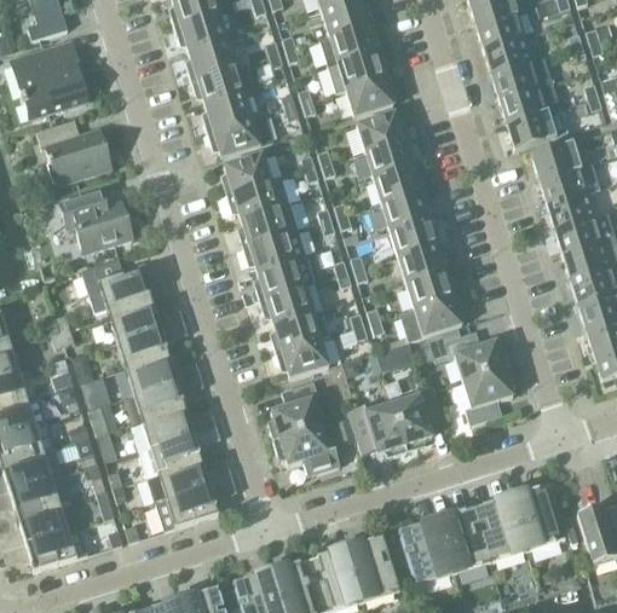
[(6,0),(7,5),(23,0),(32,0),(39,24),(28,27),(33,41),(69,29),(59,0),(6,0)]
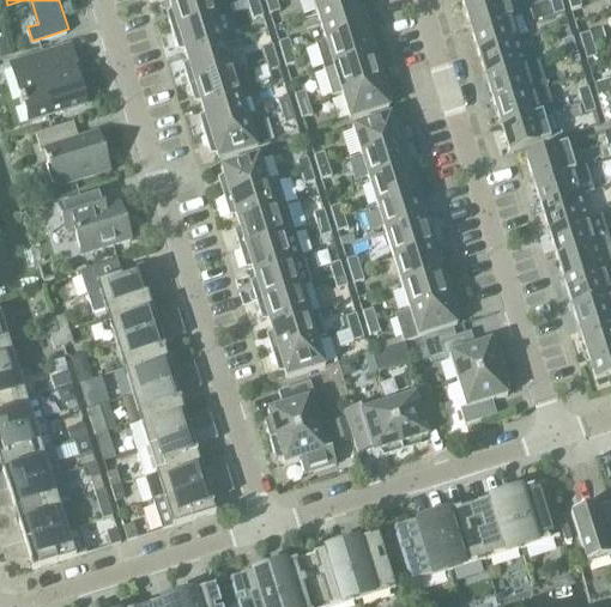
[(170,17),(174,28),(218,14),(213,0),(171,0),(175,13),(170,17)]
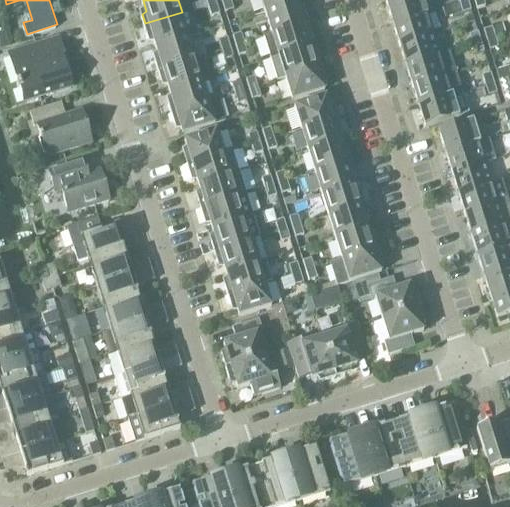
[(218,0),(209,3),(212,13),(221,10),(218,0)]
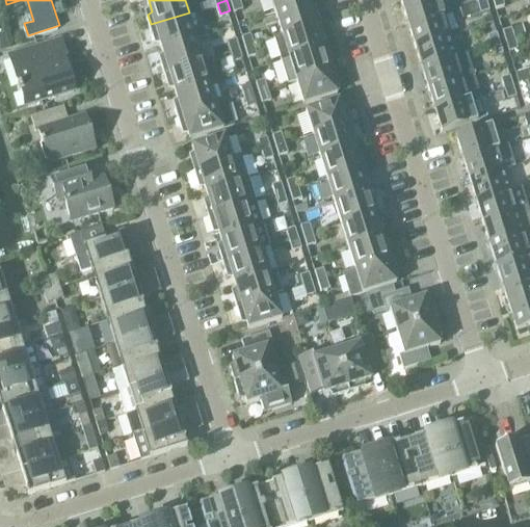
[(232,0),(235,8),(244,6),(242,0),(232,0)]
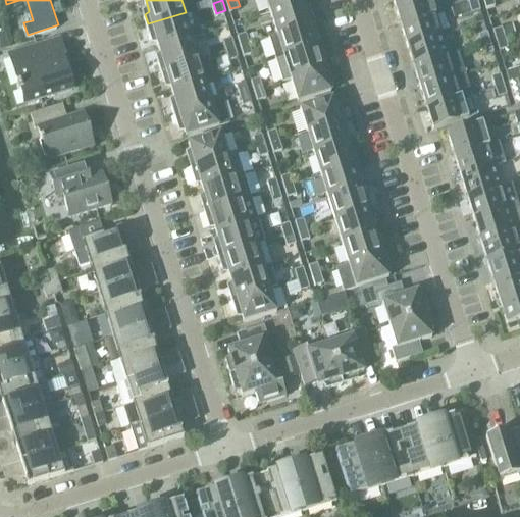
[(268,0),(271,9),(301,0),(268,0)]
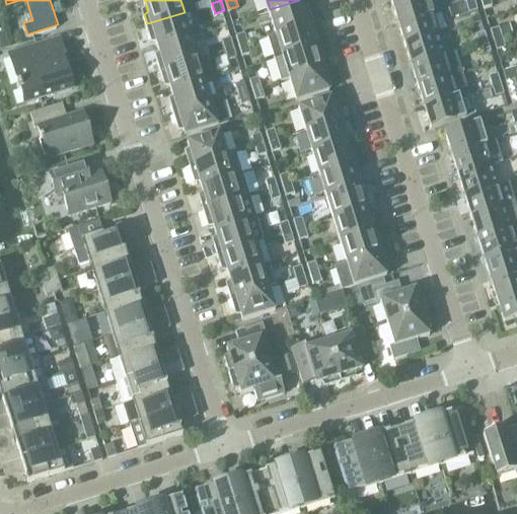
[(270,9),(277,31),(314,20),(311,10),(306,10),(302,0),(299,0),(270,9)]
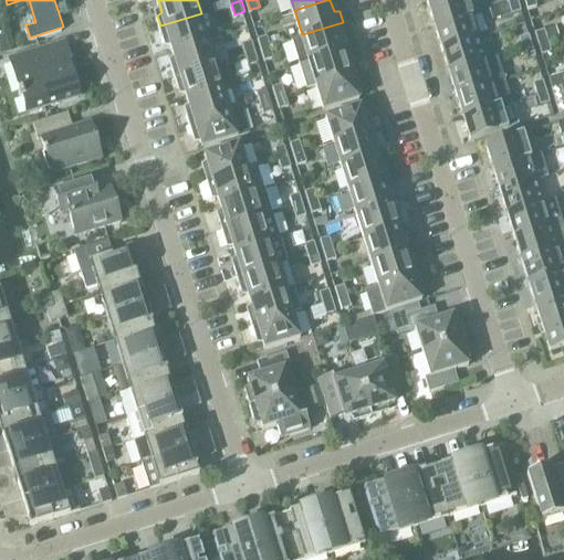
[(428,0),(436,22),(473,11),(470,0),(428,0)]
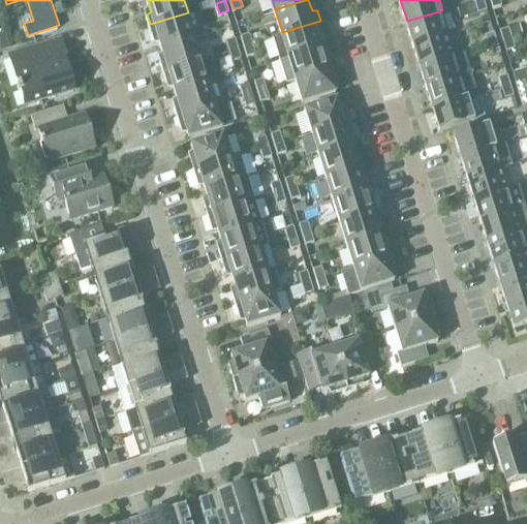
[(475,0),(466,3),(469,12),(488,7),(486,0),(475,0)]
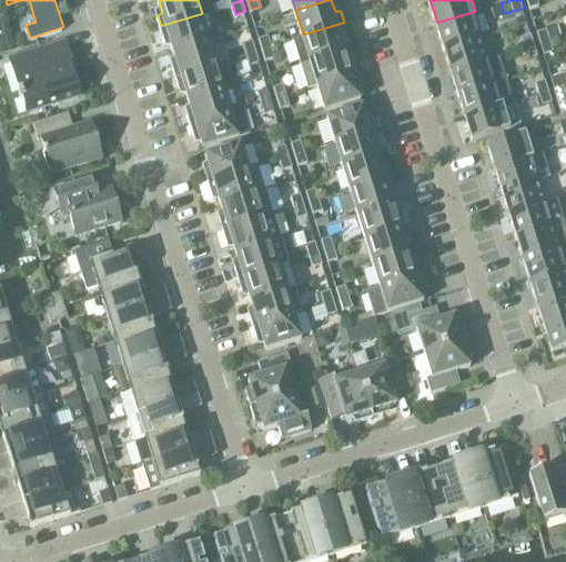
[(437,22),(444,46),(483,33),(475,11),(437,22)]
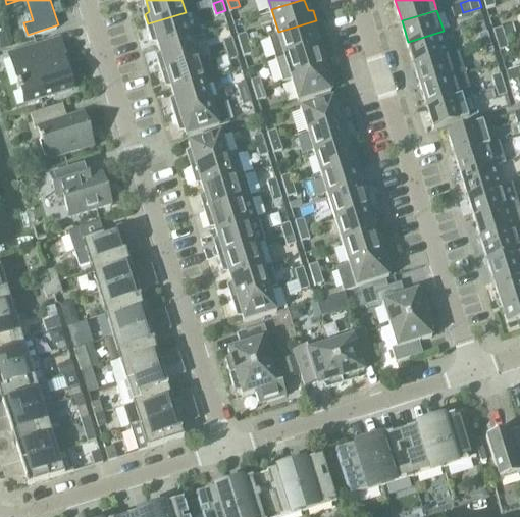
[(156,33),(159,44),(192,34),(186,12),(148,23),(151,33),(156,33)]
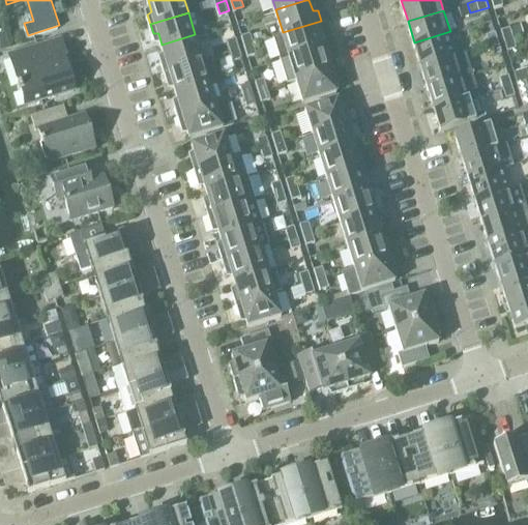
[(274,34),(282,57),(323,45),(319,33),(324,30),(321,21),(283,32),(274,34)]
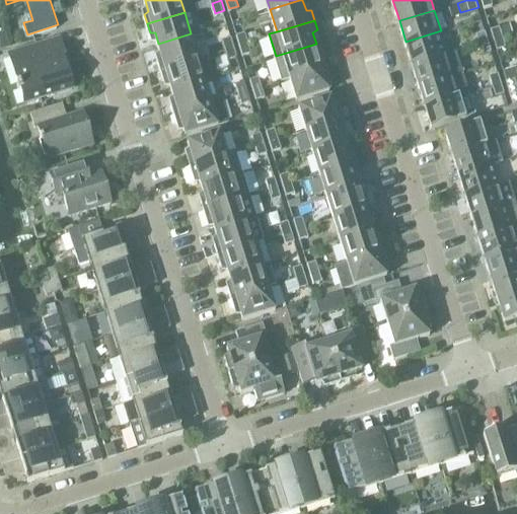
[(510,21),(500,24),(503,34),(513,31),(510,21)]
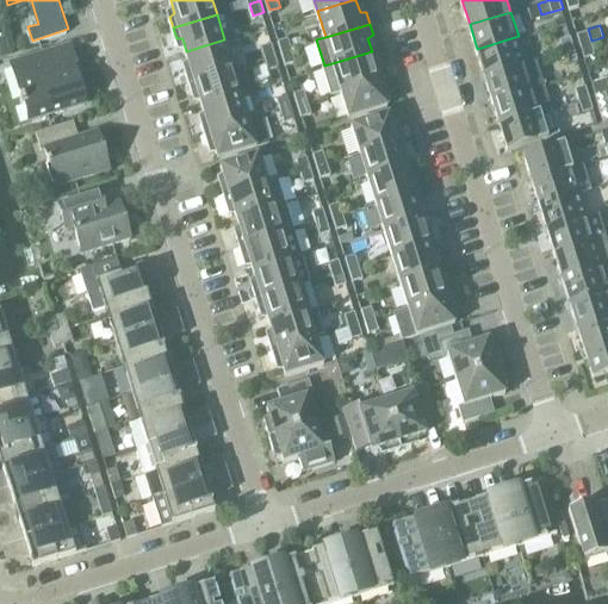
[(577,31),(582,44),(591,41),(588,29),(577,31)]
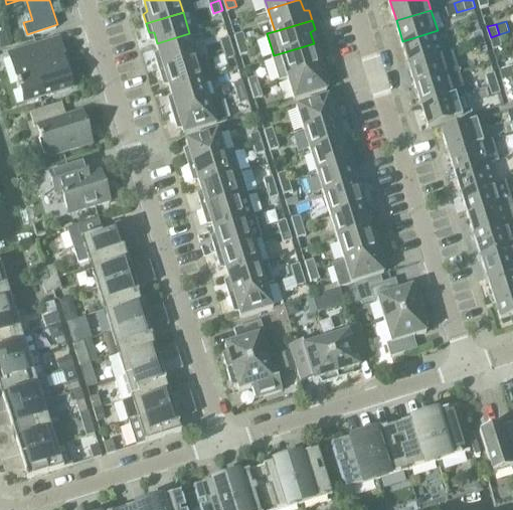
[(5,28),(0,29),(0,38),(1,47),(10,44),(5,28)]
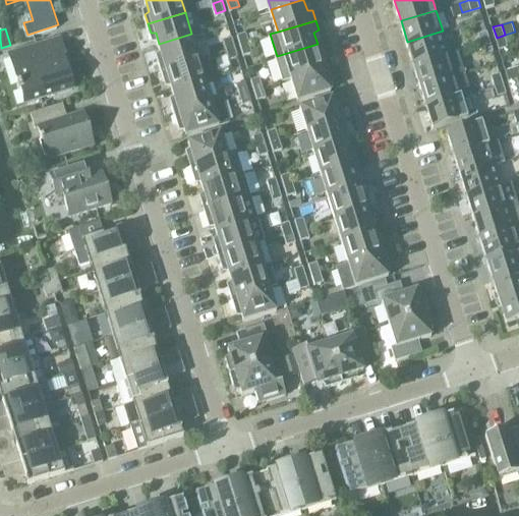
[(478,32),(482,42),(491,39),(487,29),(478,32)]
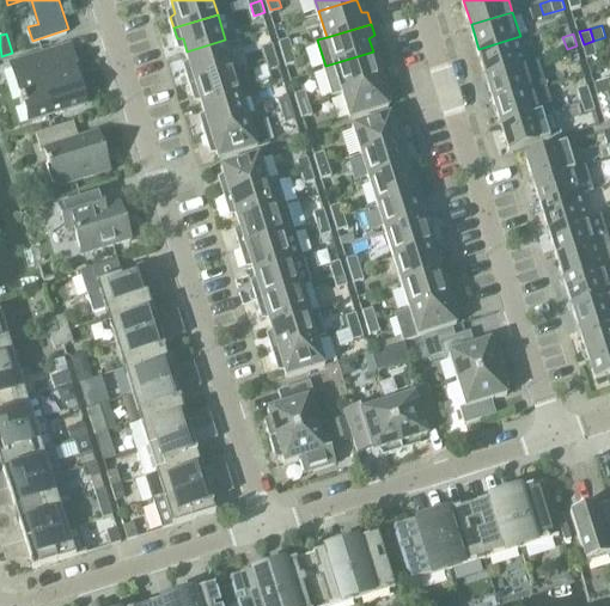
[(280,38),(284,50),(293,47),(291,37),(290,35),(280,38)]
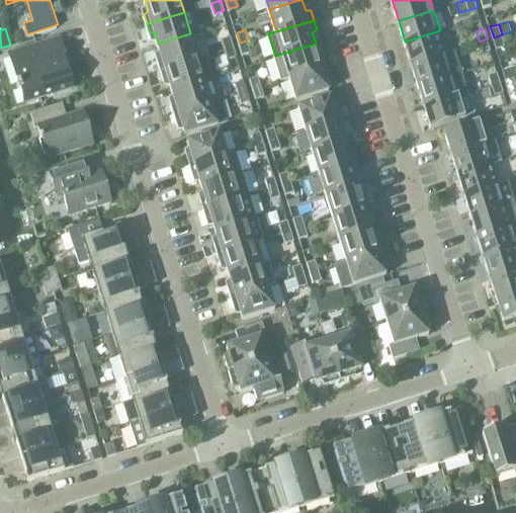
[(253,29),(246,31),(248,39),(255,37),(253,29)]
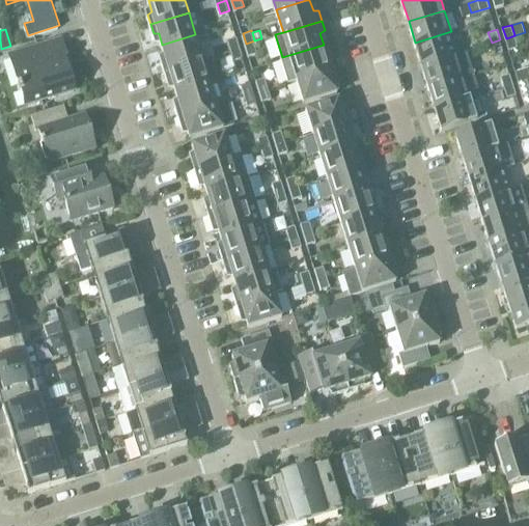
[(415,43),(422,64),(457,53),(451,31),(415,43)]
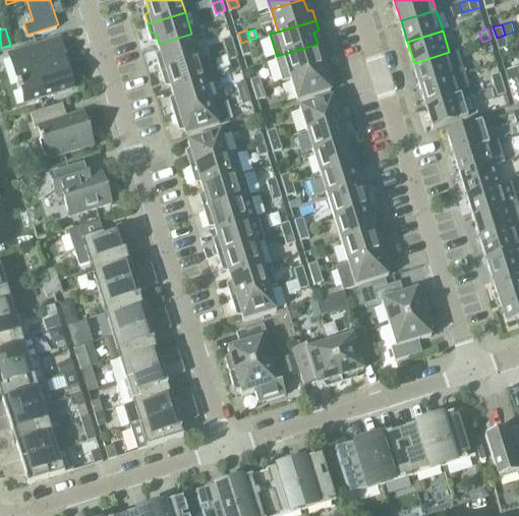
[(158,58),(161,68),(198,56),(191,34),(159,44),(163,55),(158,58)]
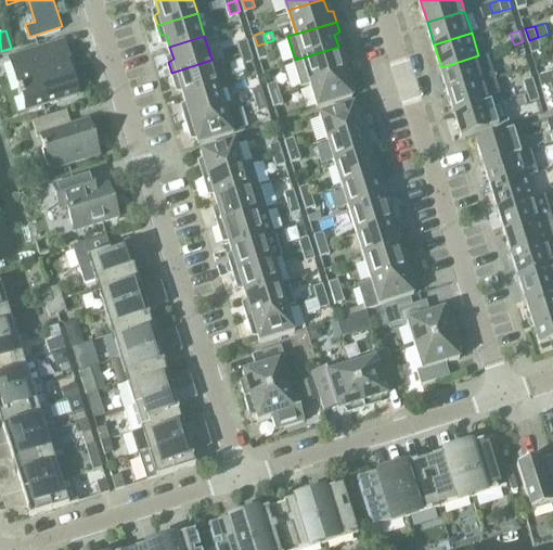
[(68,66),(65,56),(71,55),(65,37),(11,54),(21,86),(18,87),(21,93),(23,92),(27,107),(78,91),(69,65),(68,66)]
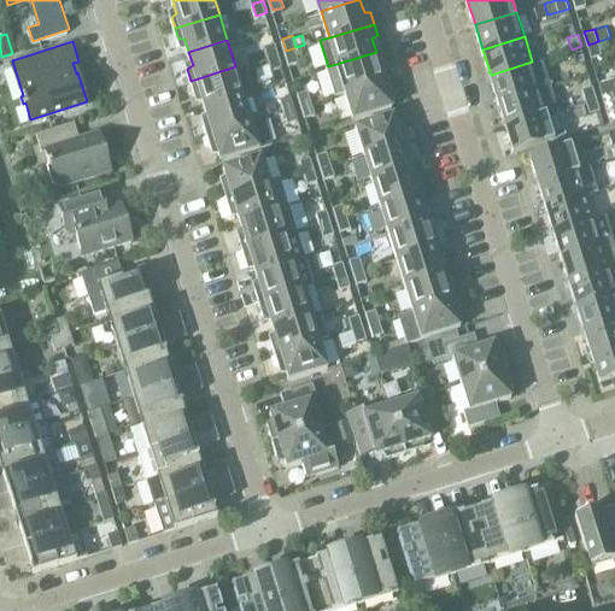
[(265,43),(269,56),(279,53),(275,41),(265,43)]
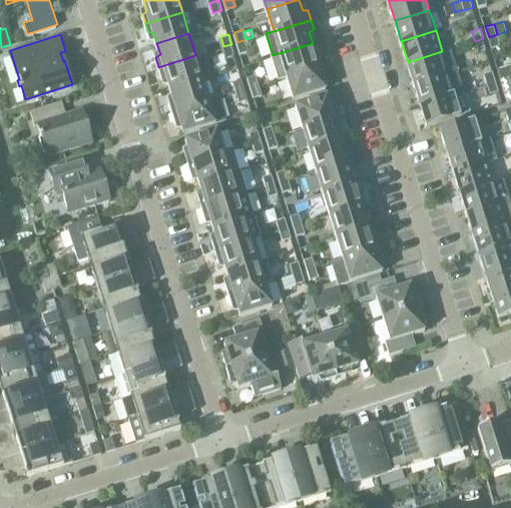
[(497,34),(489,37),(492,46),(500,44),(497,34)]
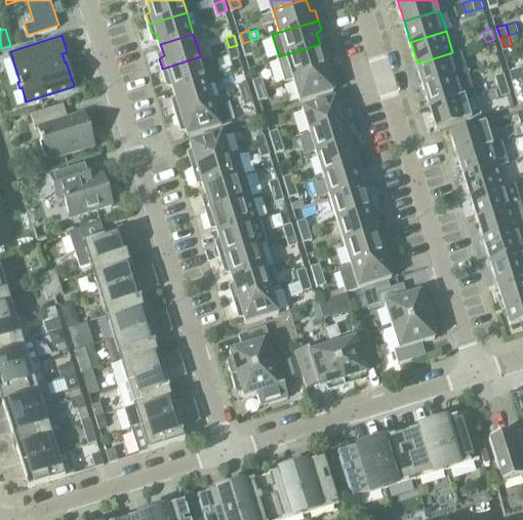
[(494,39),(486,42),(489,52),(497,49),(494,39)]
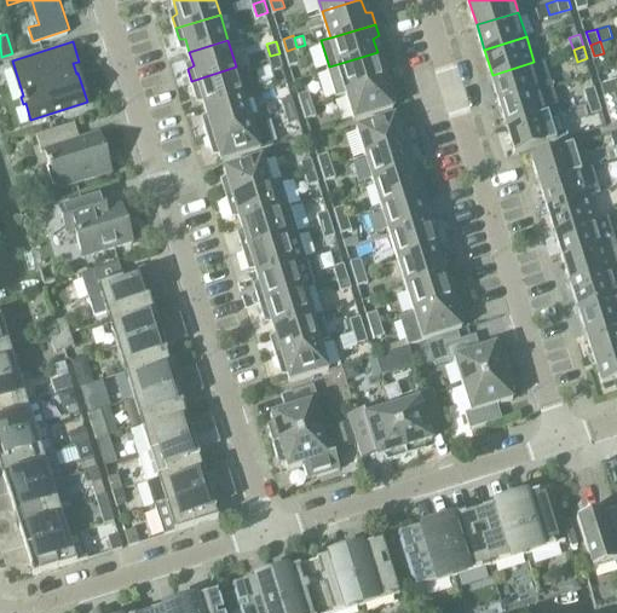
[(297,47),(287,51),(290,63),(300,59),(297,47)]
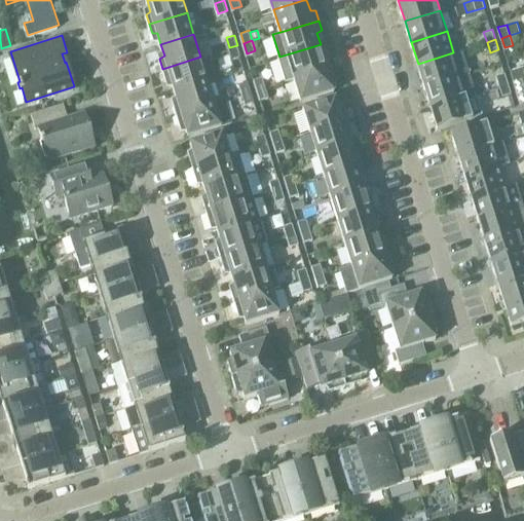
[(287,79),(294,77),(332,65),(329,56),(324,56),(321,44),(279,57),(287,79)]
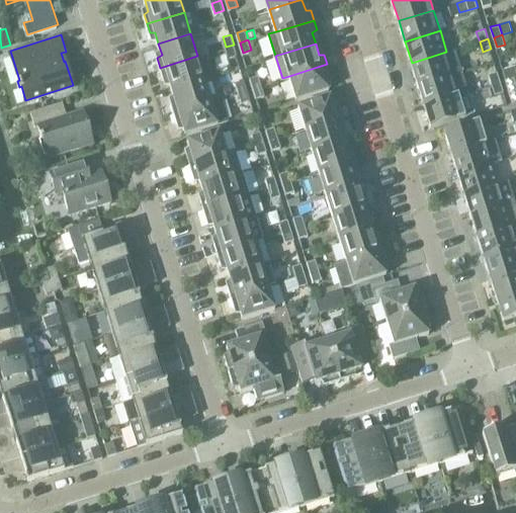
[(234,45),(226,47),(229,57),(237,55),(234,45)]
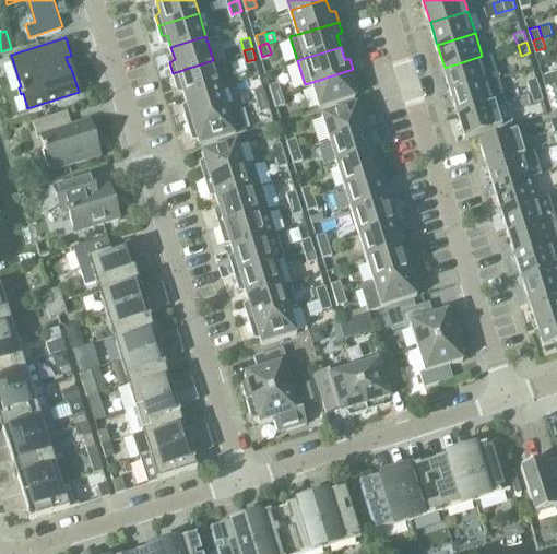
[(445,68),(451,90),(488,78),(482,56),(445,68)]
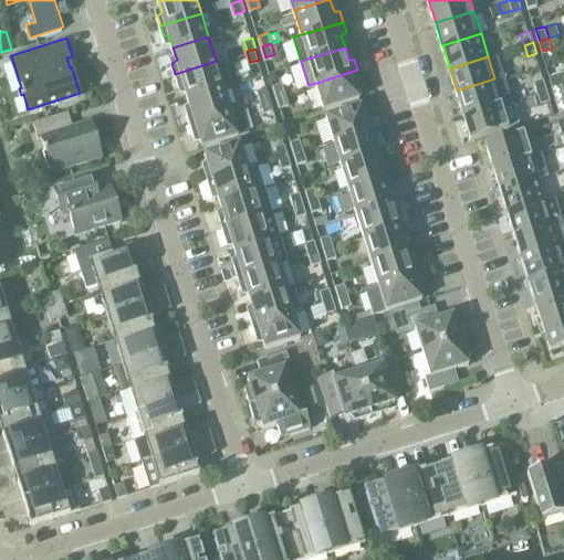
[(185,83),(188,95),(223,84),(216,61),(175,74),(178,84),(185,83)]
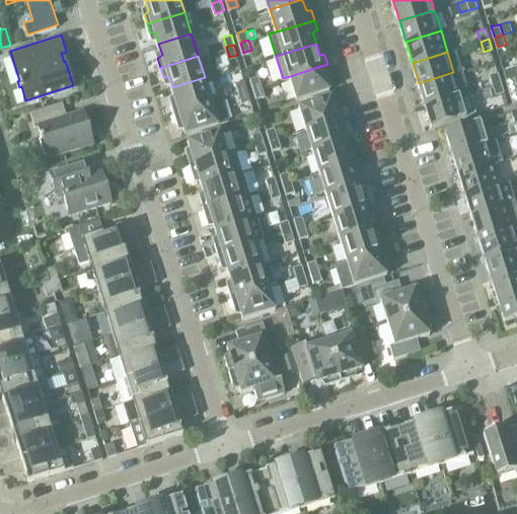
[(327,64),(290,76),(297,98),(330,88),(326,76),(330,73),(327,64)]
